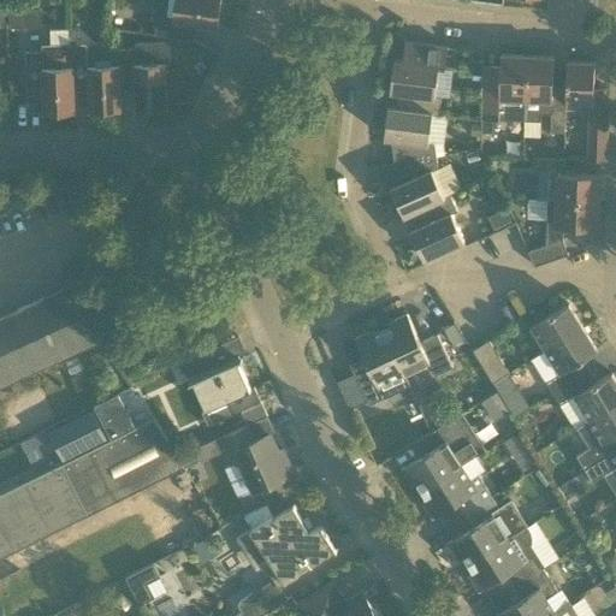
[(153,0),(152,19),(157,21),(154,35),(189,40),(191,24),(217,28),(220,0),(153,0)]
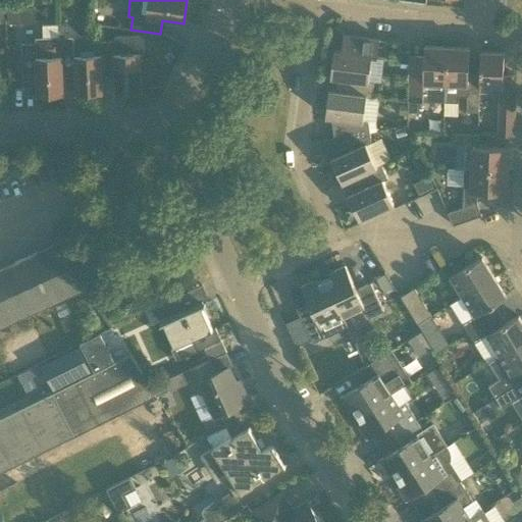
[(63,95),(62,72),(61,43),(59,23),(43,25),(43,38),(36,38),(36,43),(20,44),(21,59),(22,80),(23,80),(23,74),(36,73),(37,96),(43,96),(45,99),(55,98),(57,95),(63,95)]
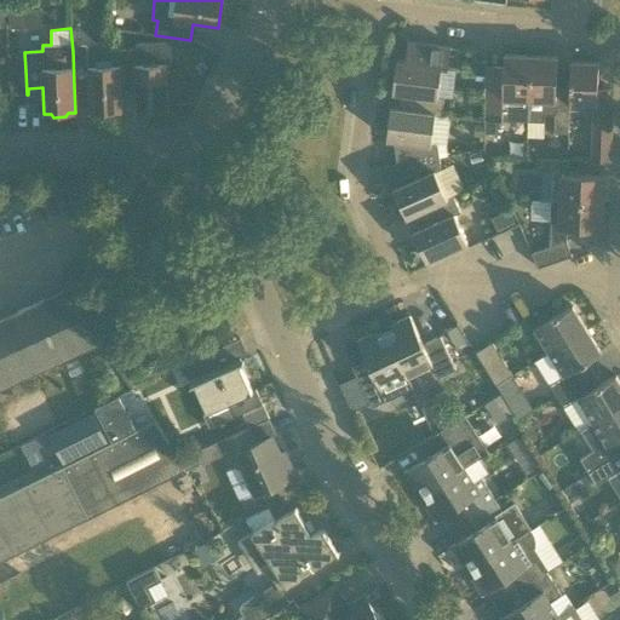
[(121,112),(120,84),(119,49),(113,41),(87,42),(79,51),(73,51),(74,86),(90,86),(91,113),(121,112)]
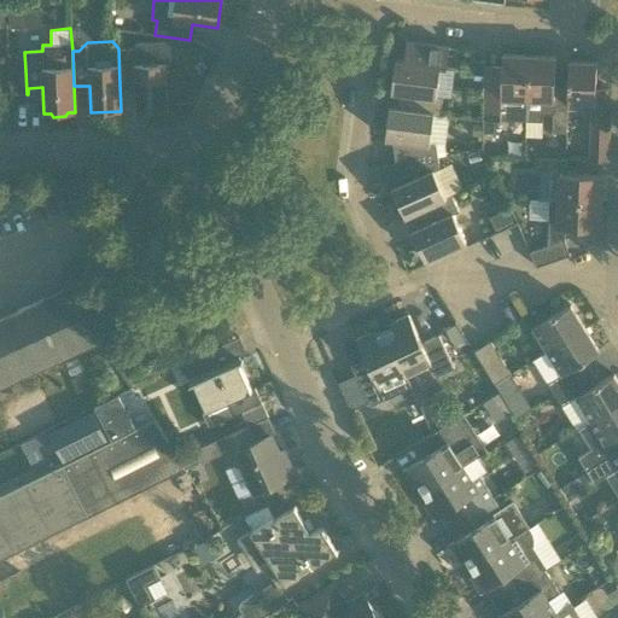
[(136,110),(167,109),(165,68),(170,60),(169,47),(164,42),(139,44),(133,48),(120,50),(118,48),(120,83),(135,83),(136,110)]
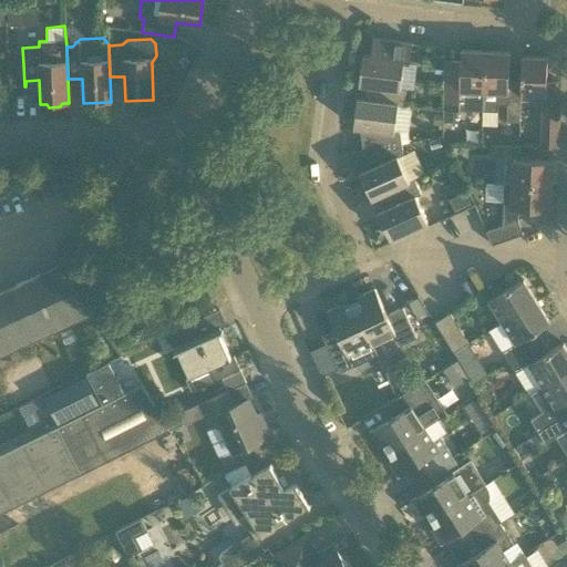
[(370,57),(362,55),(359,84),(367,85),(364,100),(398,104),(398,105),(403,106),(405,89),(400,89),(403,62),(410,63),(412,43),(372,39),(370,57)]
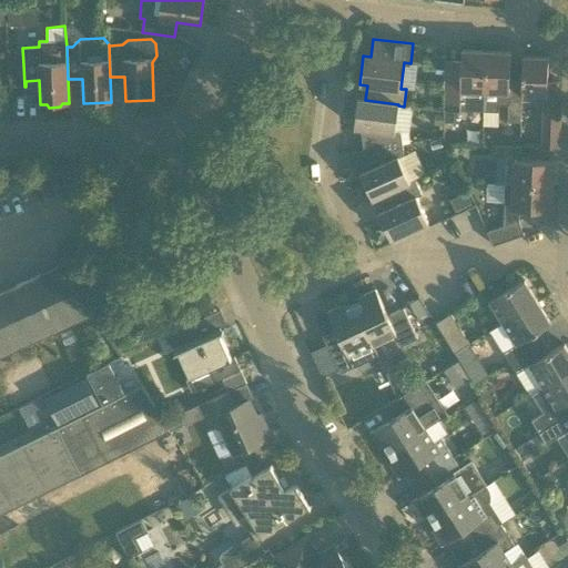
[(447,97),(446,110),(456,110),(459,111),(484,111),(485,91),(486,52),(462,51),(460,84),(447,83),(447,97)]
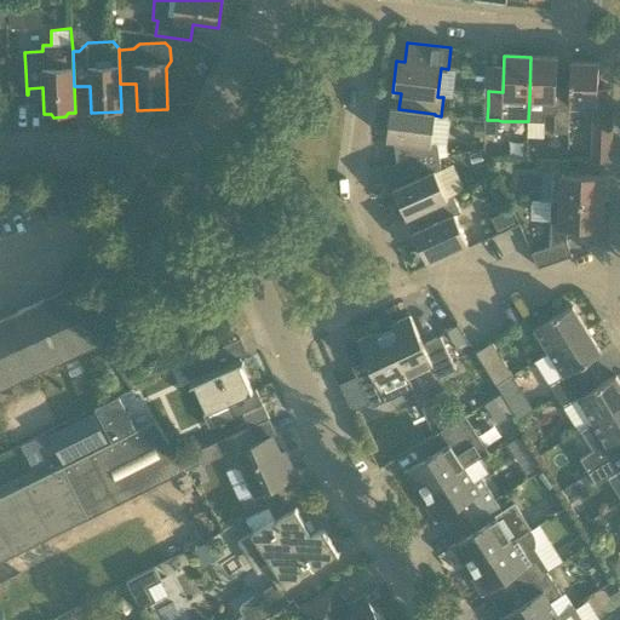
[(555,114),(555,101),(557,57),(530,57),(529,99),(528,121),(527,137),(544,138),(544,114),(555,114)]
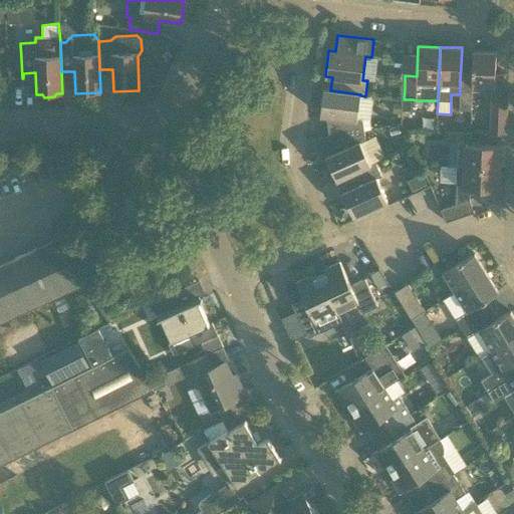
[(404,51),(392,50),(391,61),(402,63),(404,51)]
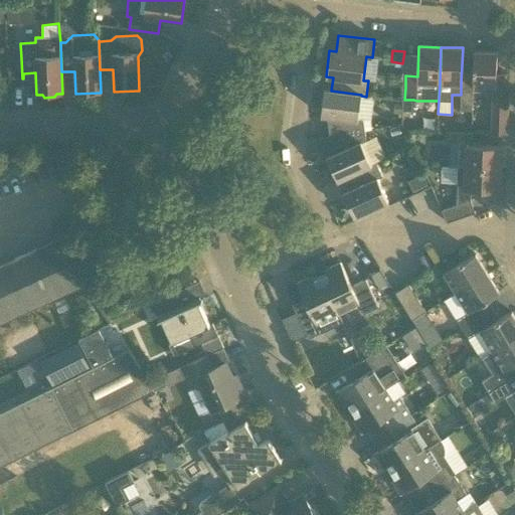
[(474,71),(473,88),(476,88),(493,89),(493,93),(507,93),(508,75),(496,74),(497,52),(474,51),(474,71)]
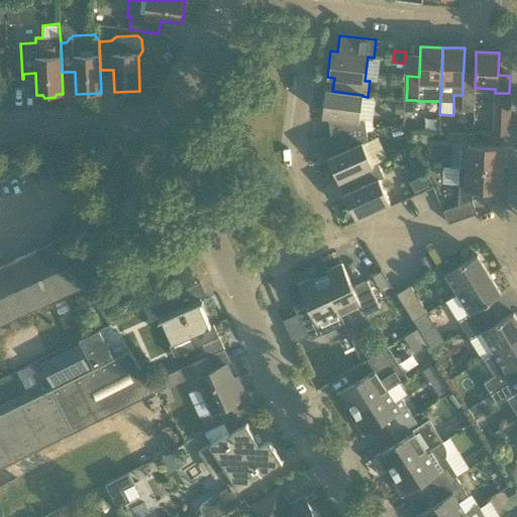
[(366,131),(365,120),(359,120),(363,96),(363,95),(332,91),(325,90),(322,116),(328,117),(330,136),(366,131)]
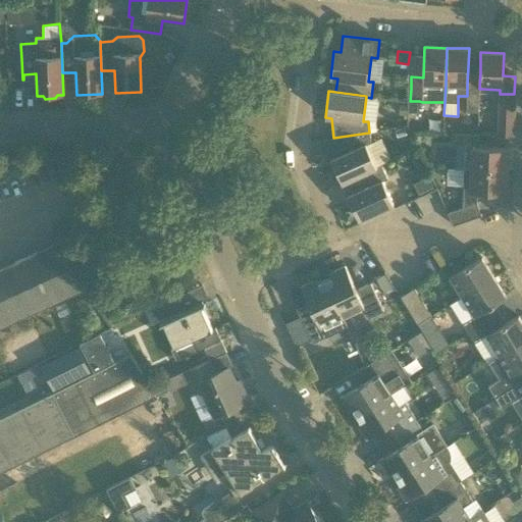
[(513,137),(514,94),(500,94),(499,136),(513,137)]
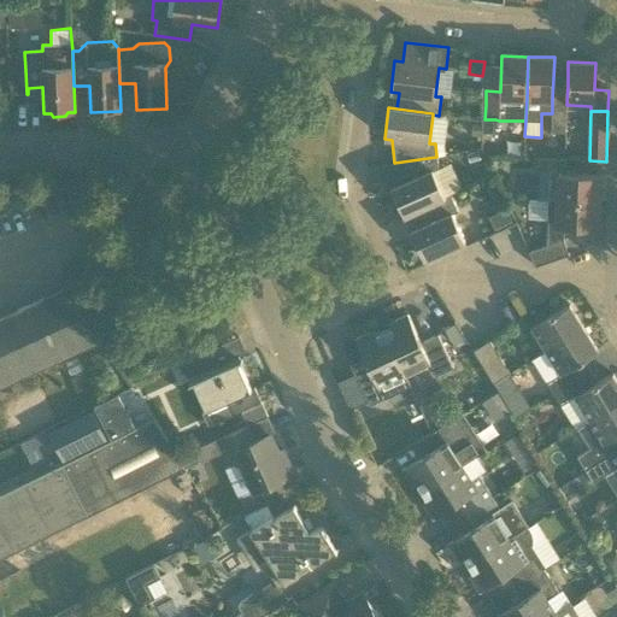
[(566,115),(552,113),(551,133),(565,134),(566,115)]
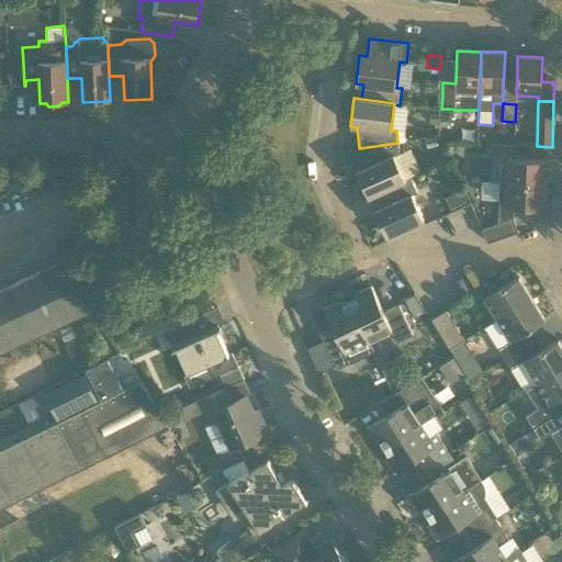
[(397,143),(359,148),(362,169),(357,171),(369,198),(374,194),(405,181),(405,179),(394,156),(400,154),(397,143)]
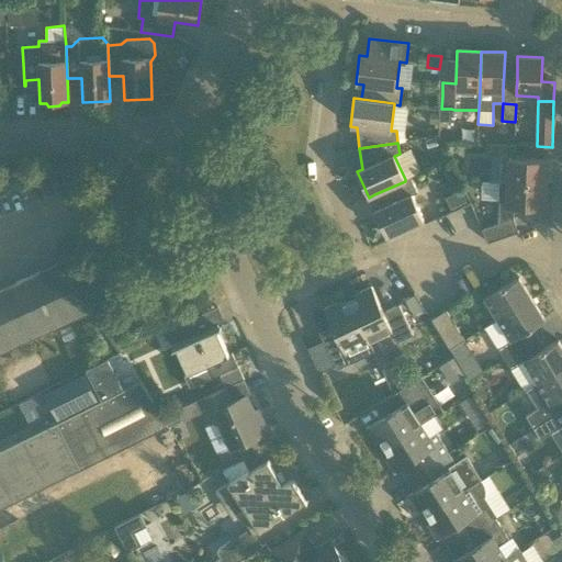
[(503,182),(507,182),(547,183),(548,159),(515,158),(515,145),(502,145),(486,144),(486,154),(502,155),(502,159),(504,159),(503,182)]
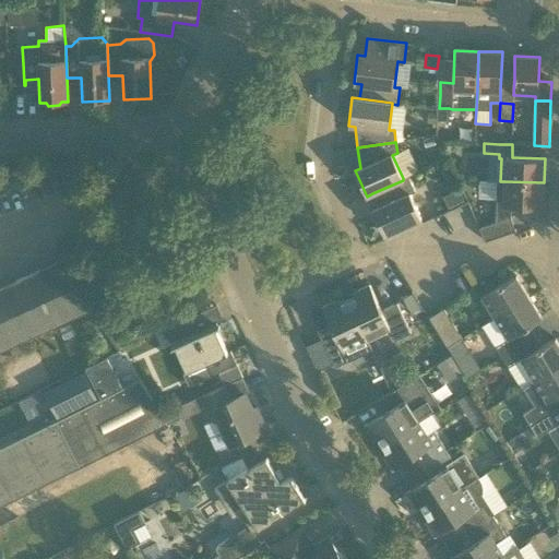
[(347,147),(333,150),(335,164),(349,161),(347,147)]
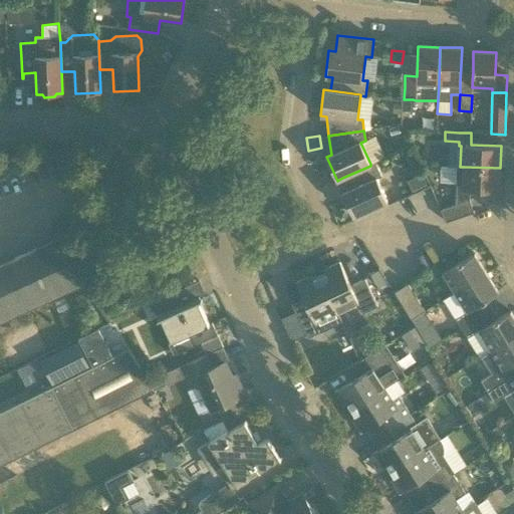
[(342,178),(348,190),(342,193),(353,217),(388,201),(376,178),(381,176),(374,162),(370,164),(370,166),(342,178)]
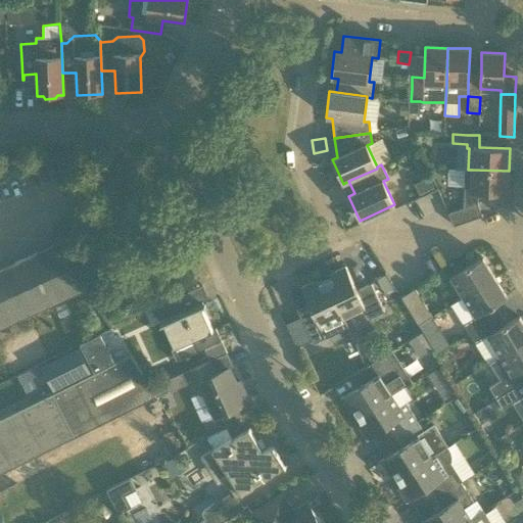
[(462,167),(445,168),(447,186),(463,184),(462,167)]
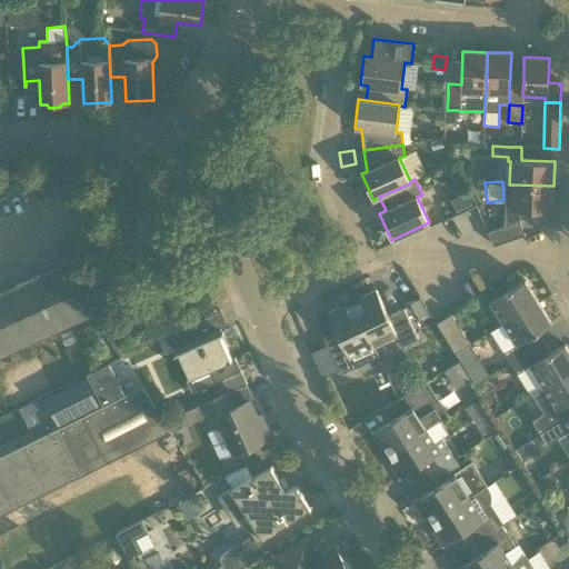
[(552,210),(553,186),(513,185),(509,185),(506,185),(503,225),(488,232),(493,246),(525,235),(520,221),(520,209),(552,210)]
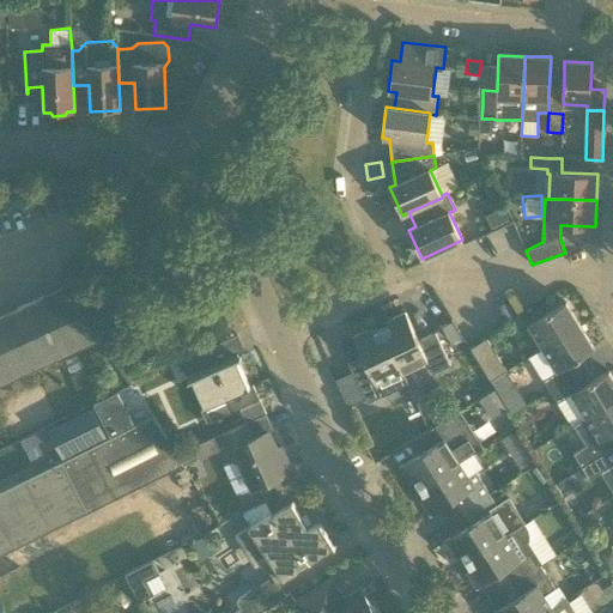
[(72,283),(0,316),(0,384),(76,350),(98,340),(72,283)]
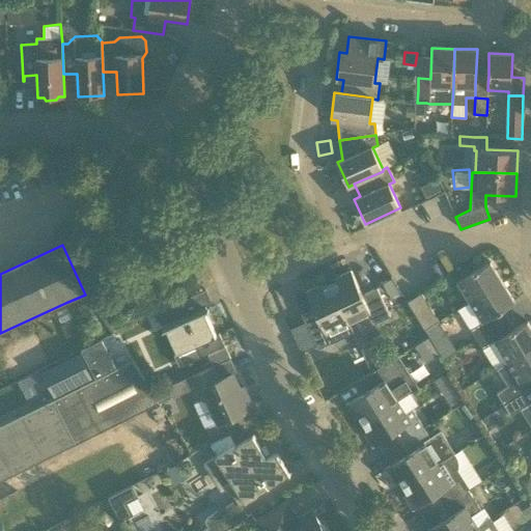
[(470,302),(502,282),(490,261),(457,281),(470,302)]
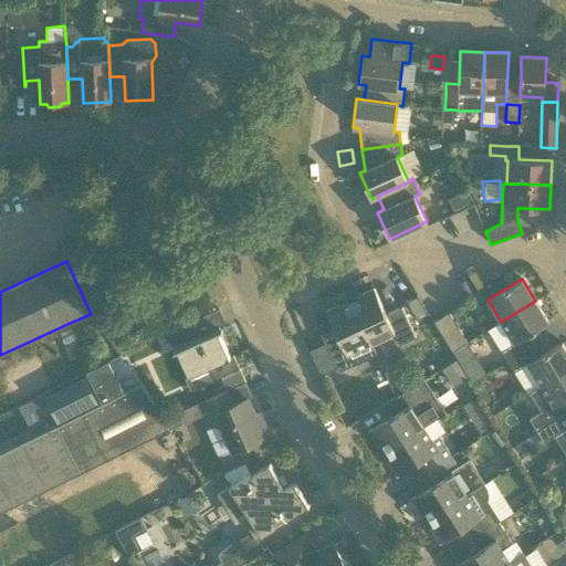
[(370,344),(394,334),(399,345),(416,337),(401,307),(386,314),(374,289),(357,296),(359,301),(352,304),(370,344)]
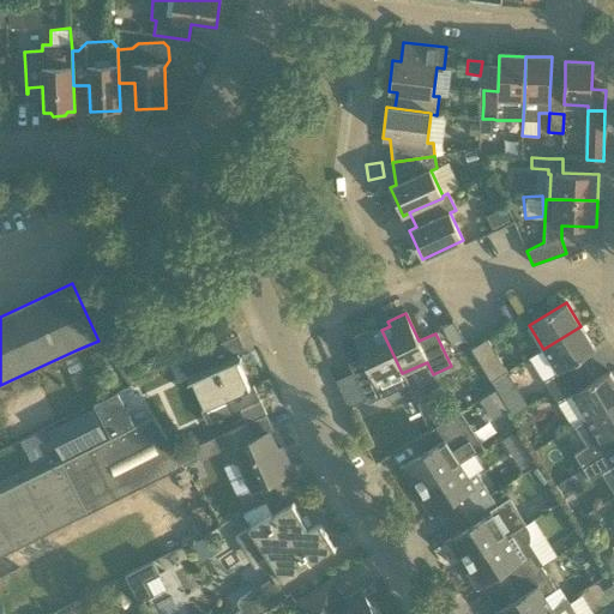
[(543,349),(558,372),(575,362),(595,349),(581,326),(543,349)]
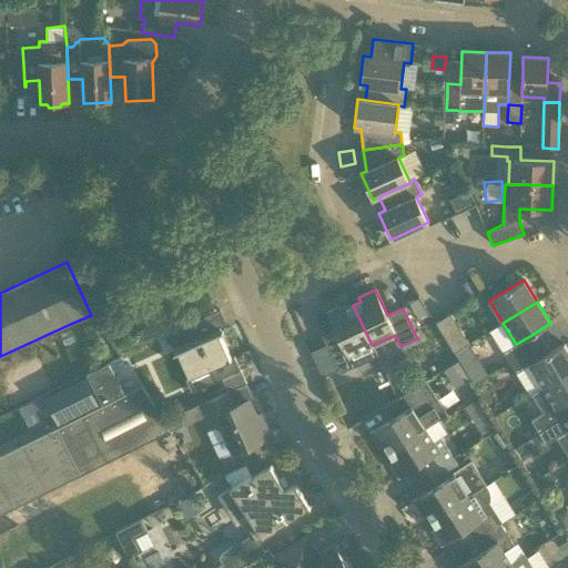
[(340,338),(326,344),(340,374),(353,367),(364,363),(377,356),(372,345),(353,305),(346,308),(344,305),(327,313),(335,331),(340,338)]
